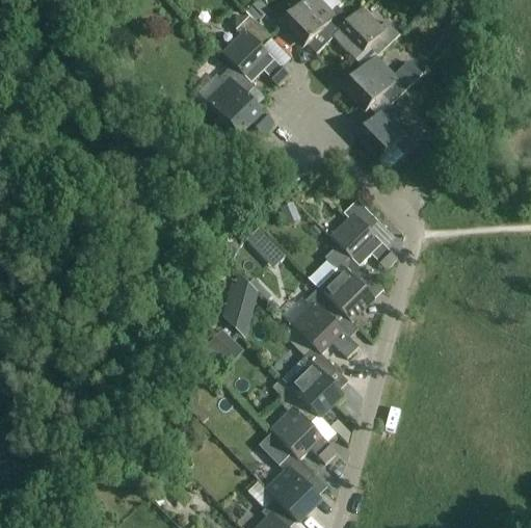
[(260,18),(269,9),(261,0),(259,0),(250,8),(260,18)]
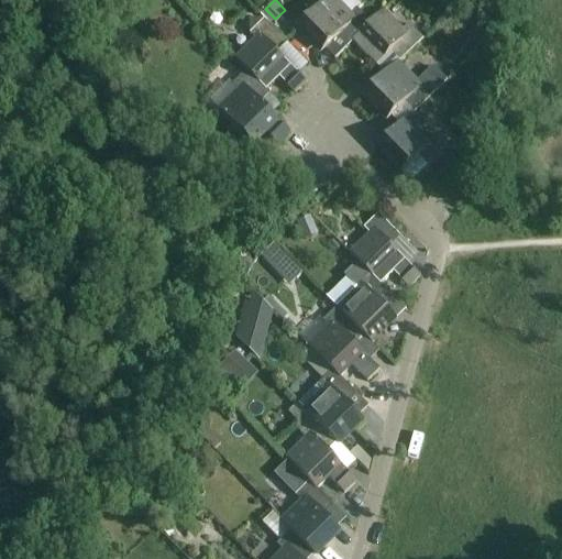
[(320,0),(296,23),(320,48),(338,32),(348,42),(352,37),(351,36),(371,18),(370,18),(356,3),(350,10),(340,0),(320,0)]
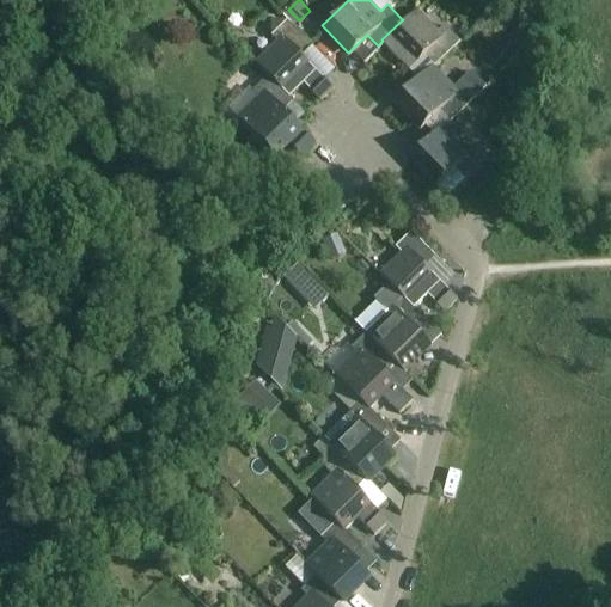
[(382,40),(383,41),(408,67),(423,51),(434,62),(459,37),(444,22),(437,28),(416,6),(402,19),(403,19),(382,40)]
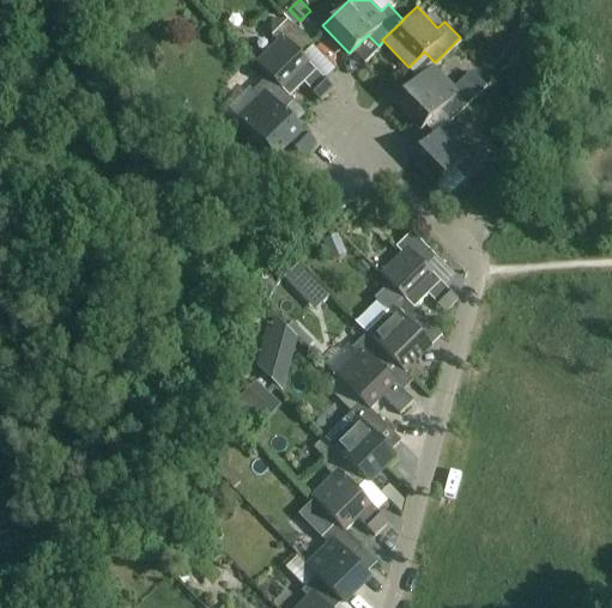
[(289,93),(290,93),(302,80),(319,97),(332,84),(301,53),(311,42),(288,17),(271,17),(271,32),(277,38),(255,60),(267,72),(268,72),(289,93)]
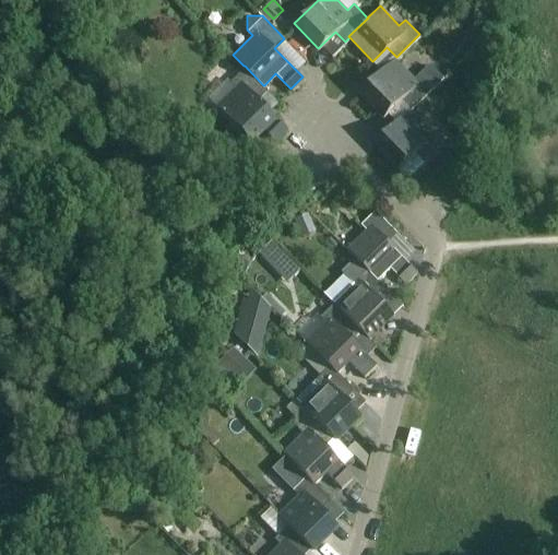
[(428,25),(424,20),(417,26),(423,31),(428,25)]
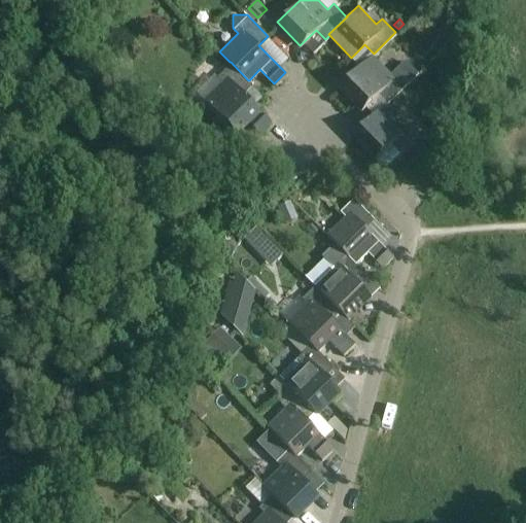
[(342,82),(338,88),(359,111),(364,106),(378,93),(386,102),(409,80),(419,70),(406,57),(395,67),(390,72),(372,54),(342,82)]
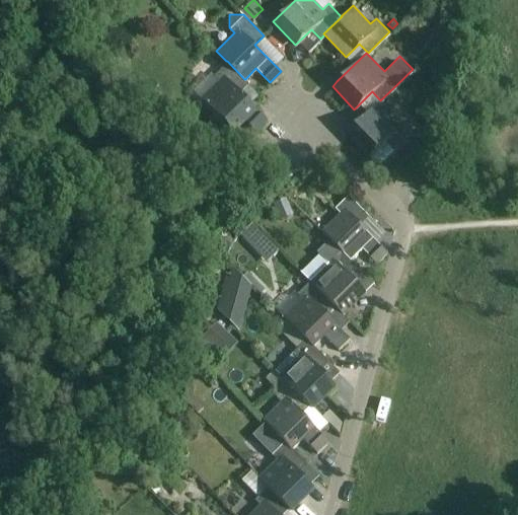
[(248,82),(245,79),(244,79),(227,61),(226,61),(213,74),(219,79),(200,97),(228,126),(235,133),(247,121),(257,132),(269,121),(239,91),(248,82)]
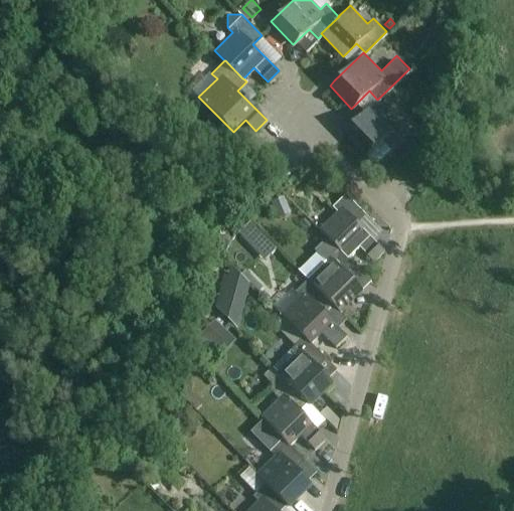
[(393,119),(376,101),(343,133),(364,156),(369,151),(382,138),(391,147),(412,127),(399,113),(393,119)]
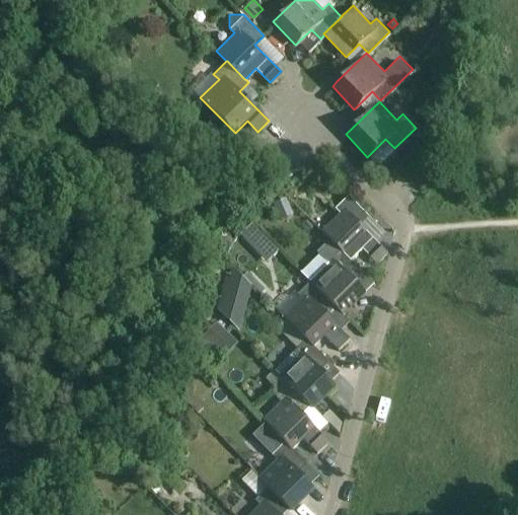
[(312,161),(304,169),(313,179),(321,171),(312,161)]
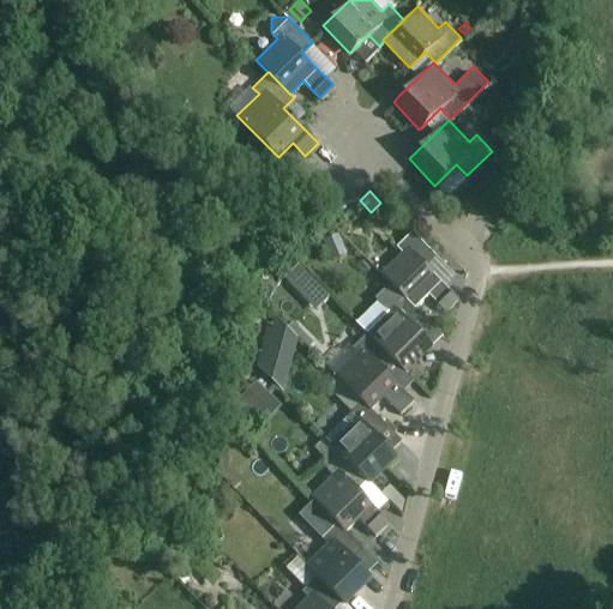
[(414,306),(414,305),(427,293),(444,309),(457,297),(426,265),(437,254),(412,229),(396,245),(403,252),(382,273),(390,283),(397,290),(398,289),(414,306)]
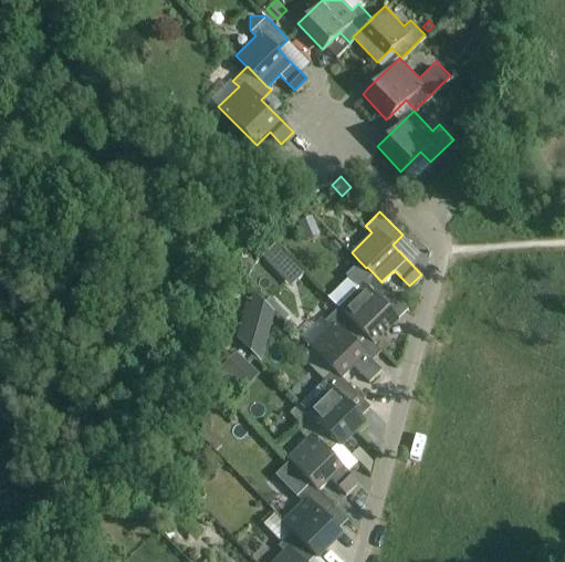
[(306,239),(320,235),(313,216),(300,220),(306,239)]
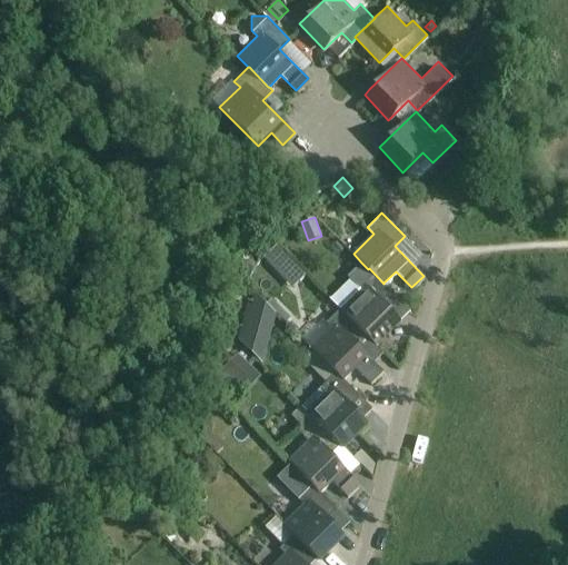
[(279,269),(290,259),(276,244),(265,255),(279,269)]
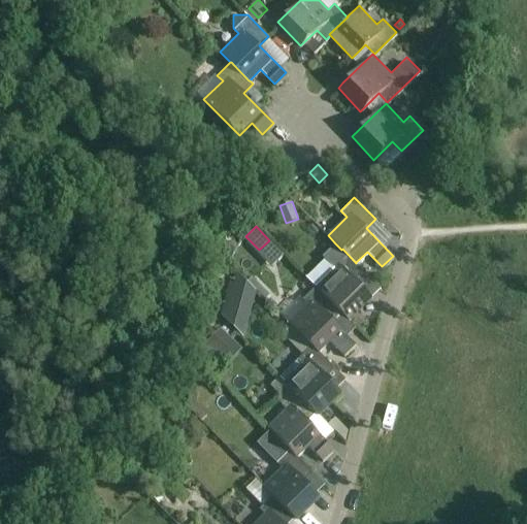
[(363,269),(356,262),(356,263),(342,249),(341,250),(335,243),(323,257),(325,259),(306,276),(315,285),(316,285),(336,306),(336,307),(342,315),(367,291),(354,279),(363,269)]
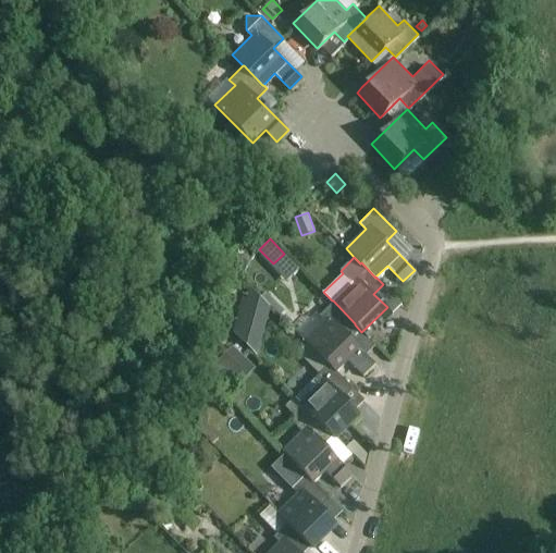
[(242,298),(234,331),(257,355),(269,306),(249,287),(245,303),(242,298)]
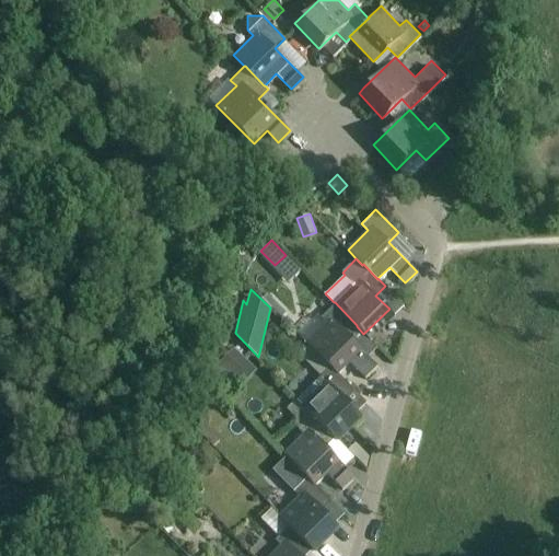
[(348,334),(357,326),(357,325),(335,302),(334,302),(321,316),(326,322),(306,342),(329,365),(330,365),(336,371),(337,371),(348,360),(367,379),(379,366),(361,347),(348,334)]
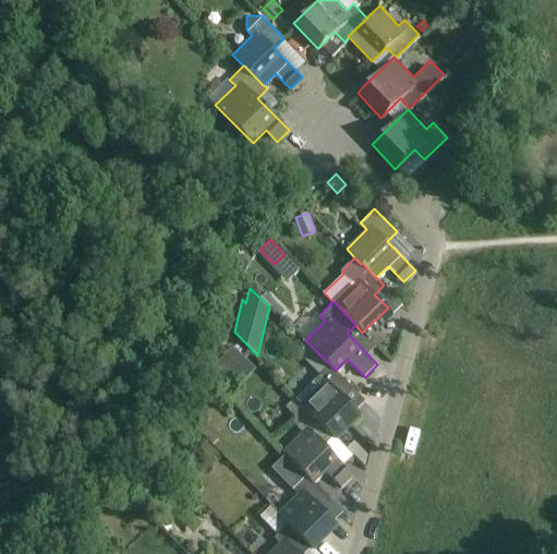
[(294,396),(310,411),(311,411),(331,432),(334,433),(339,438),(362,416),(356,408),(342,394),(351,386),(336,370),(335,370),(329,363),(328,363),(294,396)]
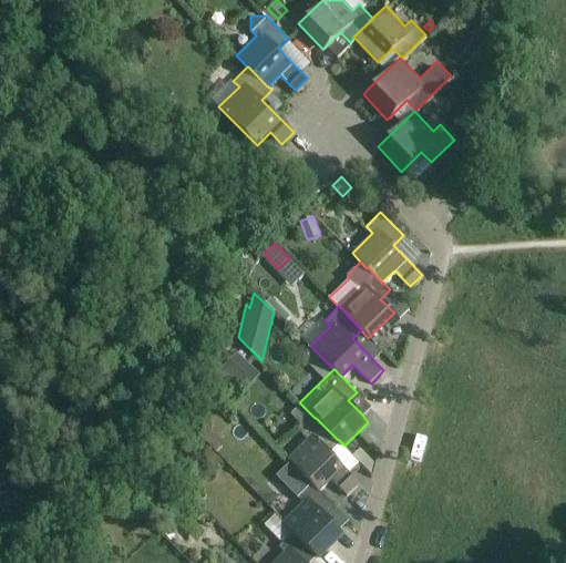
[(220,395),(213,402),(223,413),(225,416),(233,407),(226,400),(220,395)]
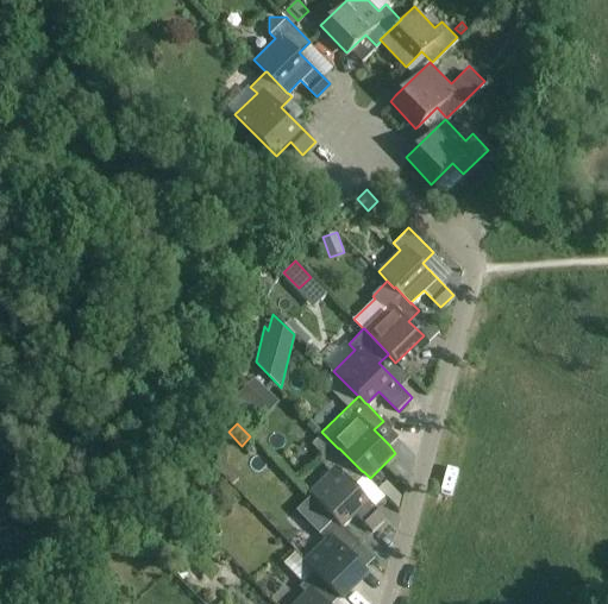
[(353,483),(364,472),(362,471),(339,448),(338,448),(324,464),(330,470),(308,491),(312,495),(333,516),(333,515),(342,524),(355,511),(371,528),(384,515),(353,483)]
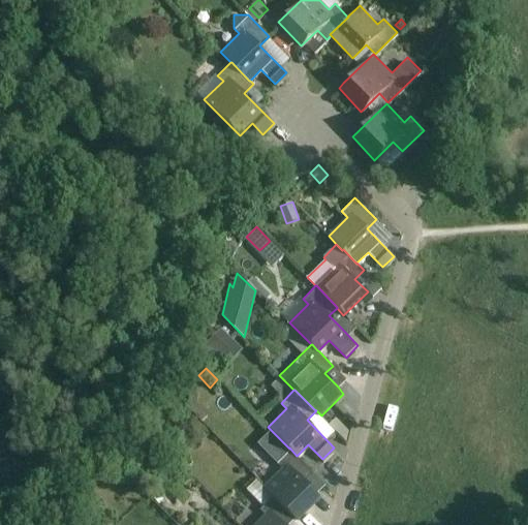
[(271,430),(258,442),(277,461),(282,467),(264,485),(272,494),(273,494),(292,514),(294,516),(300,521),(318,502),(322,498),(315,492),(303,479),(311,470),(297,456),(289,448),(289,449),(271,430)]
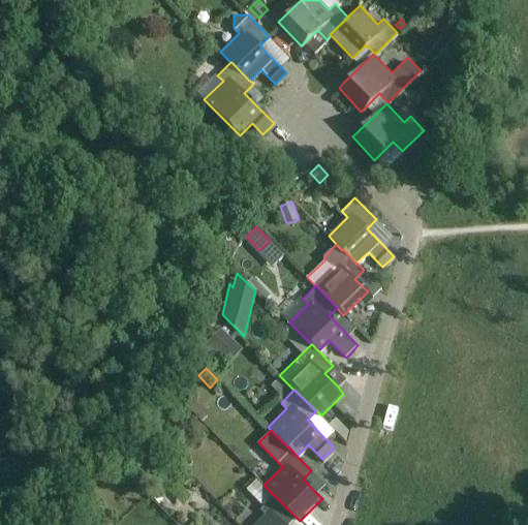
[(284,524),(285,524),(294,516),(292,514),(273,494),(272,494),(259,507),(265,513),(251,524),(284,524)]
